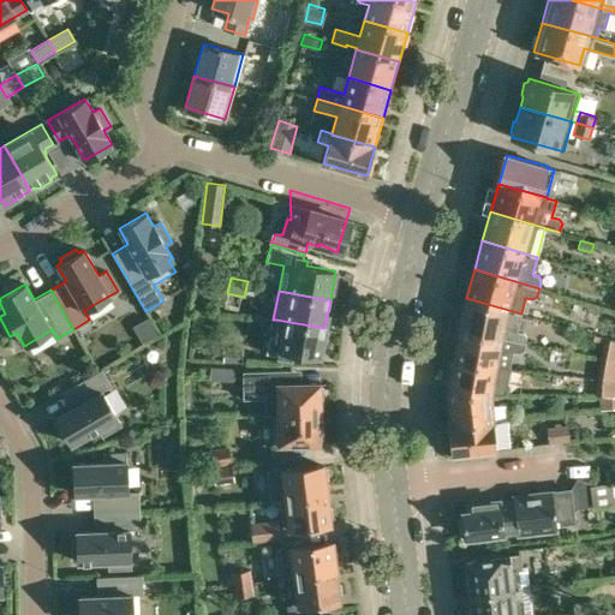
[(466,298),(460,329),(500,336),(500,338),(525,344),(526,336),(523,333),(518,332),(521,314),(466,298)]
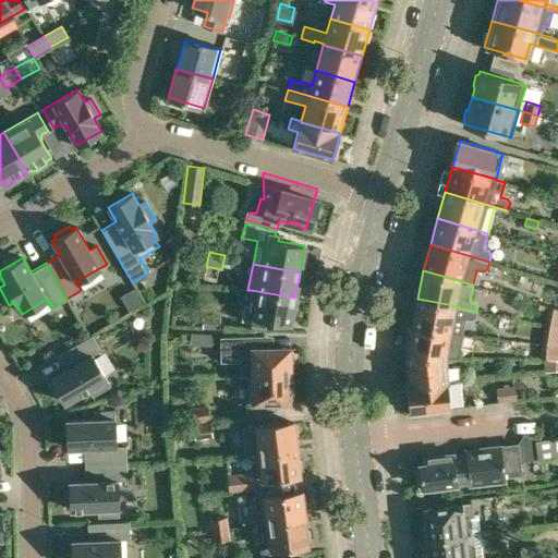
[(294,298),(251,290),(249,304),(244,304),(242,319),(253,322),(253,323),(264,325),(265,319),(290,324),(294,298)]
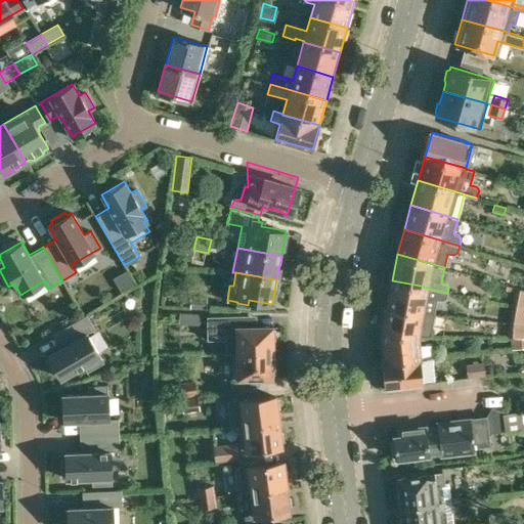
[(392,280),(387,307),(421,311),(426,288),(426,287),(392,280)]
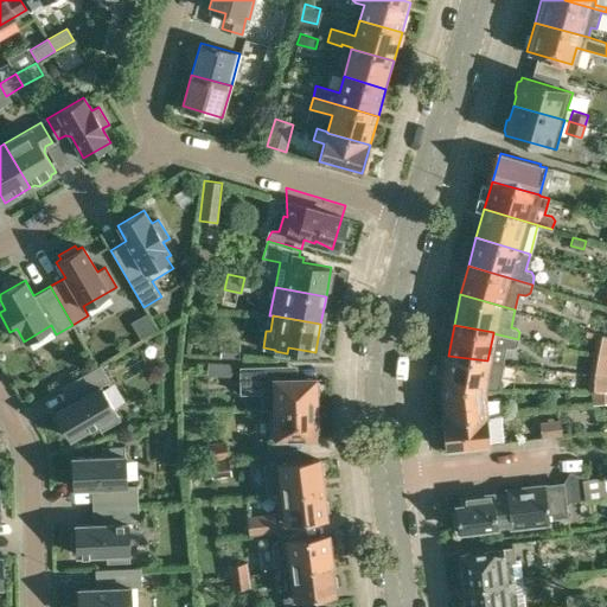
[(606,334),(596,333),(593,353),(606,356),(606,334)]
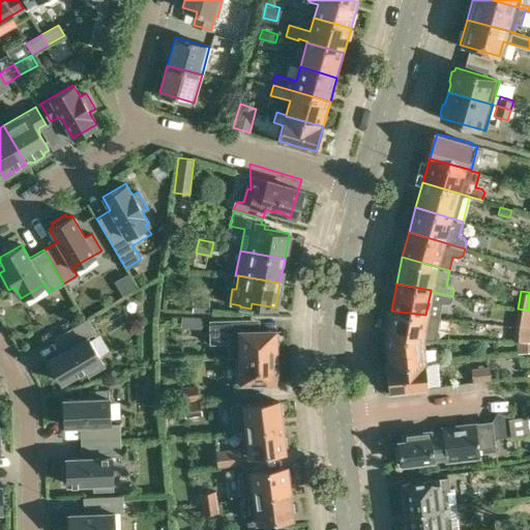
[(193,300),(192,312),(208,313),(208,300),(193,300)]
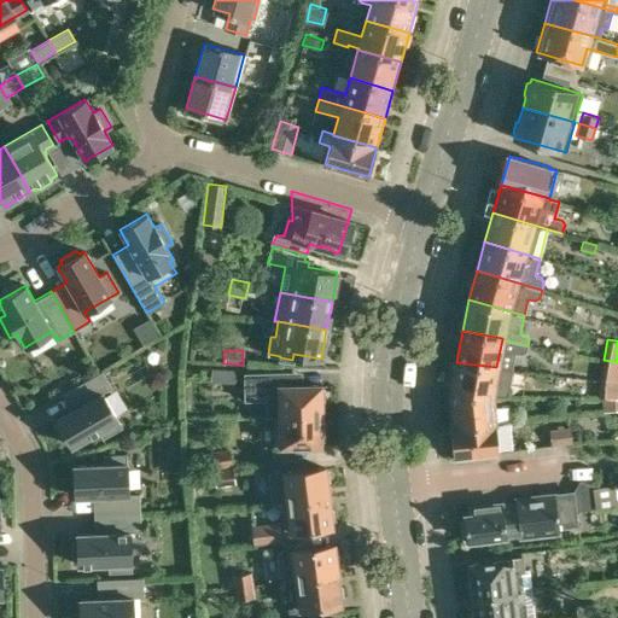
[(617,362),(604,360),(601,380),(617,383),(617,362)]
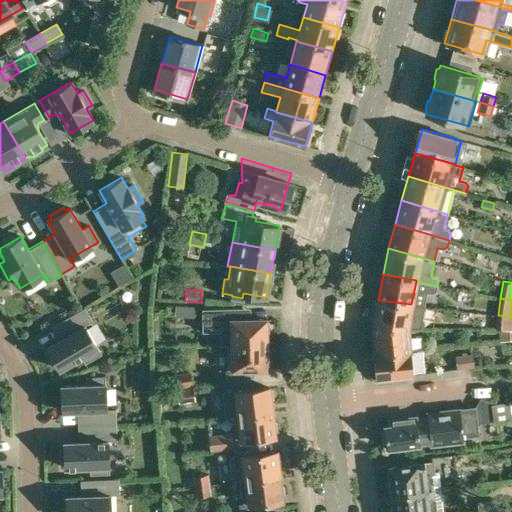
[(378,300),(374,324),(408,327),(421,327),(424,306),(411,304),(378,300)]
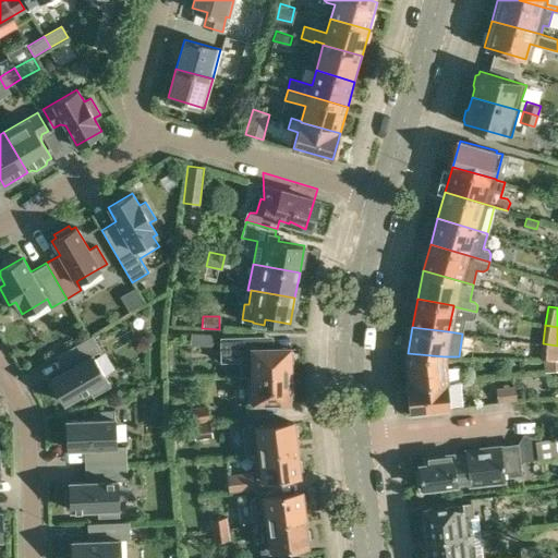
[(56,355),(56,356),(64,371),(50,378),(64,402),(88,389),(92,396),(110,386),(92,354),(100,350),(92,335),(56,355)]
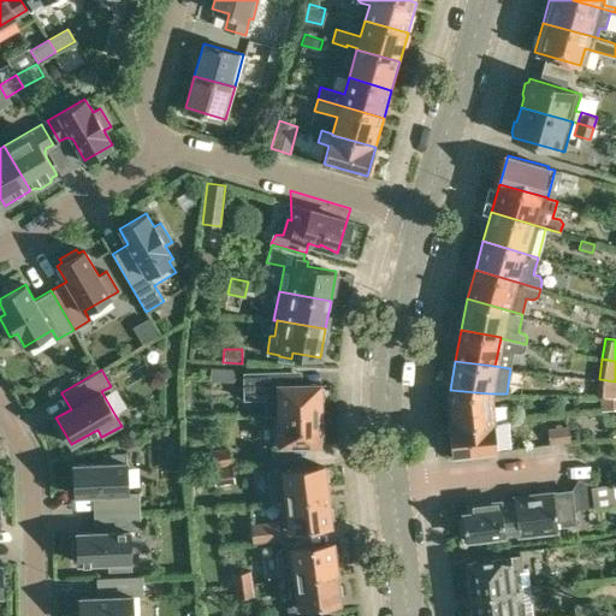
[(244,398),(264,398),(264,414),(273,414),(273,413),(321,413),(321,383),(280,383),(279,371),(244,371),(244,398)]
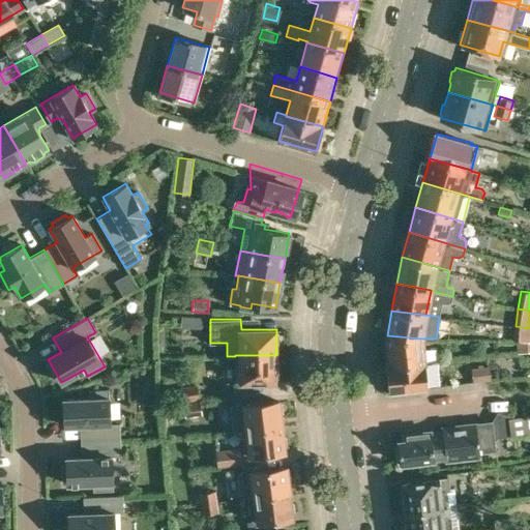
[(458,341),(459,328),(444,327),(443,339),(458,341)]
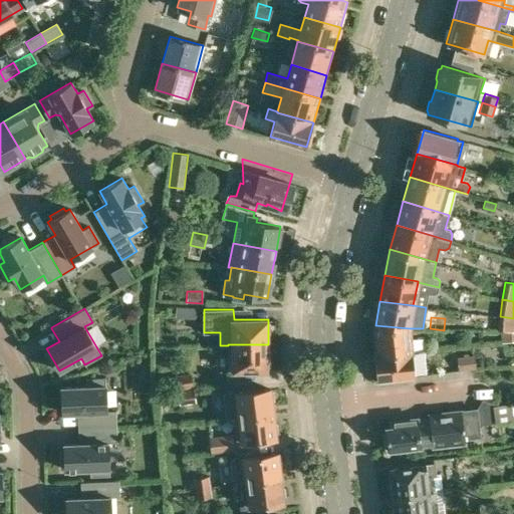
[(513,321),(503,322),(504,330),(513,329),(513,321)]
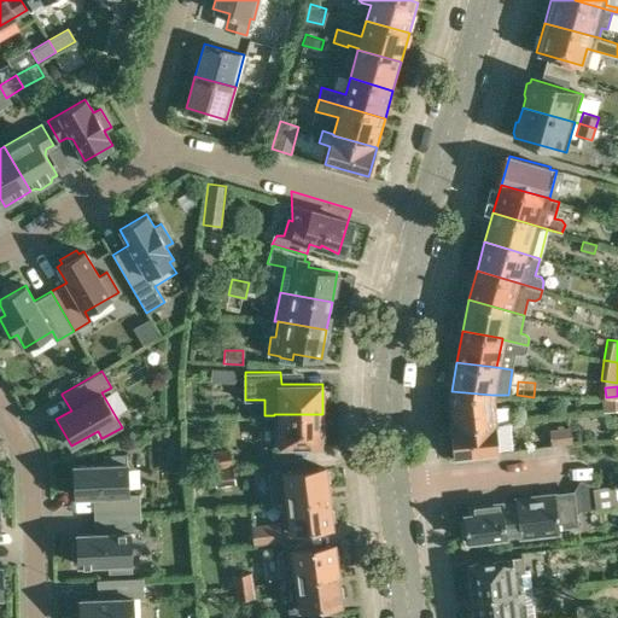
[(493,395),(452,391),(453,425),(495,423),(493,395)]
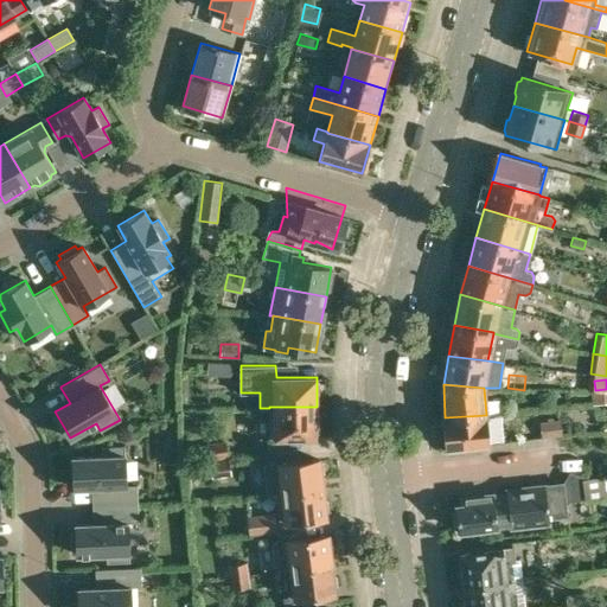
[(590,391),(592,404),(606,403),(606,389),(595,390),(590,391)]
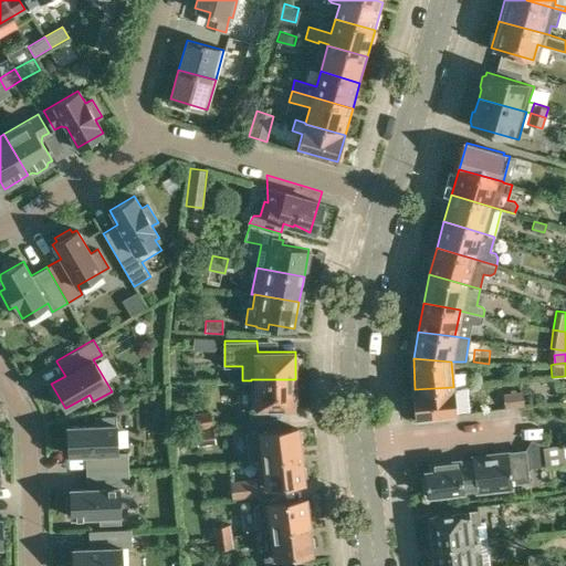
[(251,379),(251,380),(251,407),(295,408),(295,379),(251,379)]
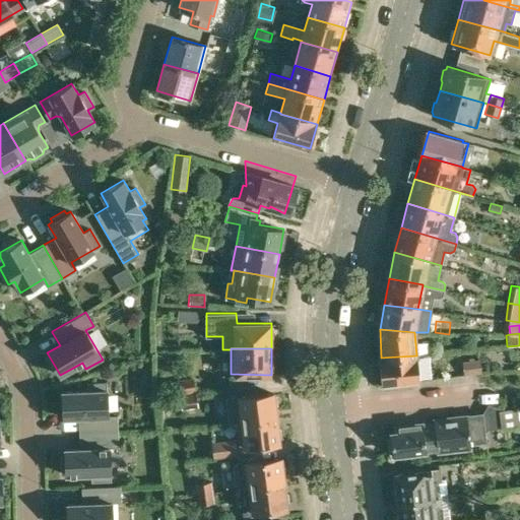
[(416,355),(381,358),(381,384),(419,380),(416,355)]
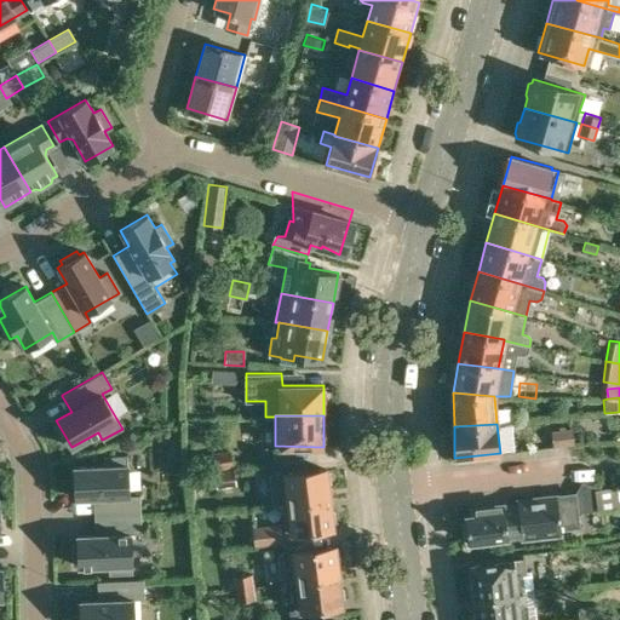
[(573,429),(551,430),(554,447),(574,446),(573,429)]
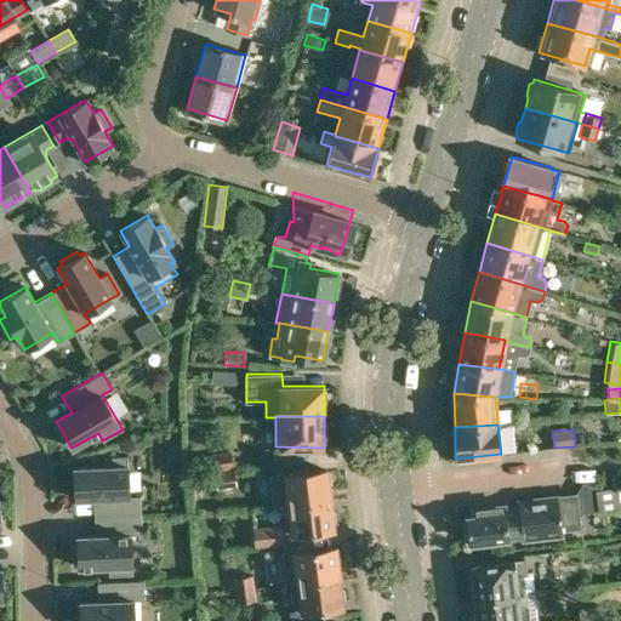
[(231,453),(210,455),(212,472),(232,469),(231,453)]
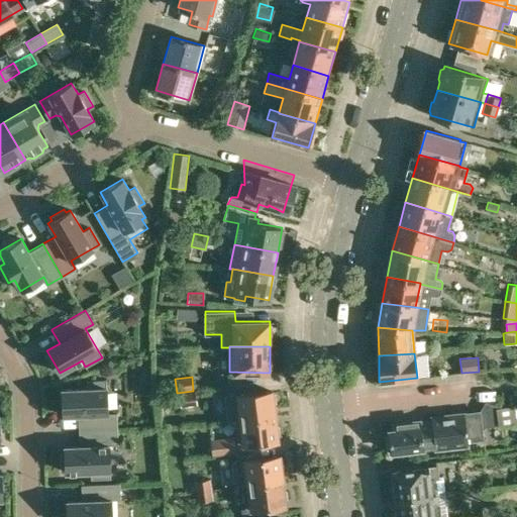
[(78,415),(79,430),(117,428),(116,413),(107,413),(105,380),(86,381),(87,388),(62,389),(63,415),(78,415)]
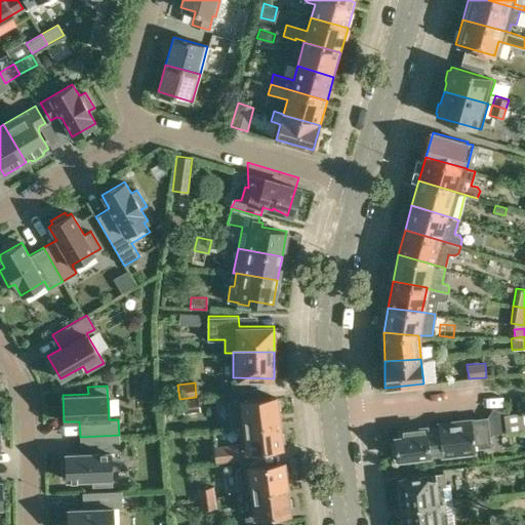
[(225,403),(228,428),(240,427),(280,421),(277,396),(225,403)]
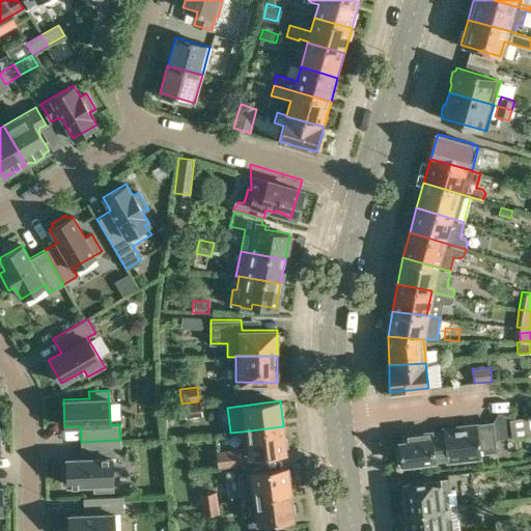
[(198,401),(182,403),(183,418),(200,416),(198,401)]
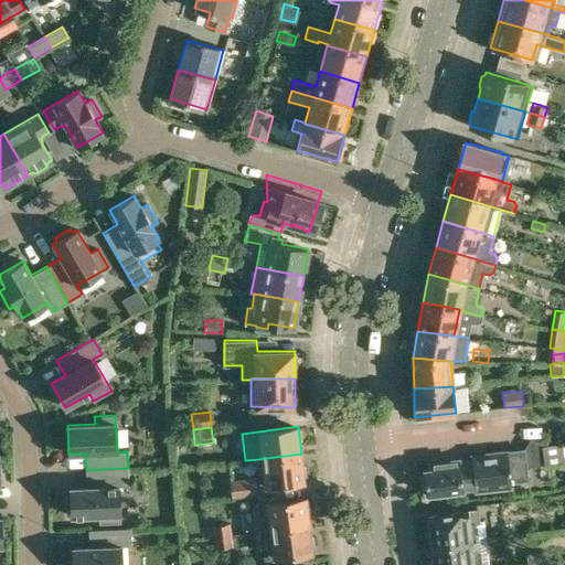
[(475,489),(510,484),(511,494),(529,492),(526,480),(529,480),(526,467),(554,464),(564,461),(564,443),(551,444),(533,439),(531,440),(523,447),(471,454),(471,458),(429,464),(430,469),(420,471),(424,493),(475,487),(475,489)]
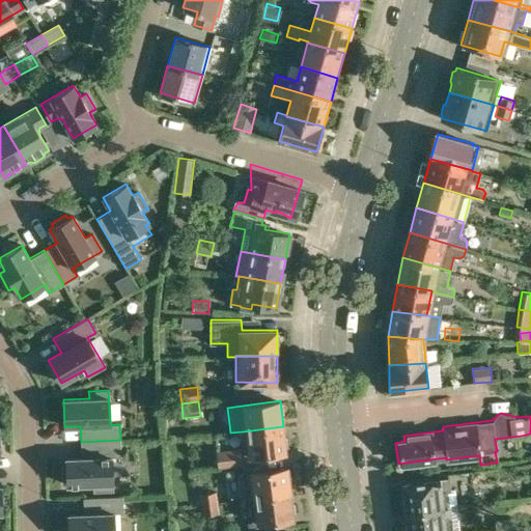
[(283,426),(243,431),(246,456),(286,451),(283,426)]
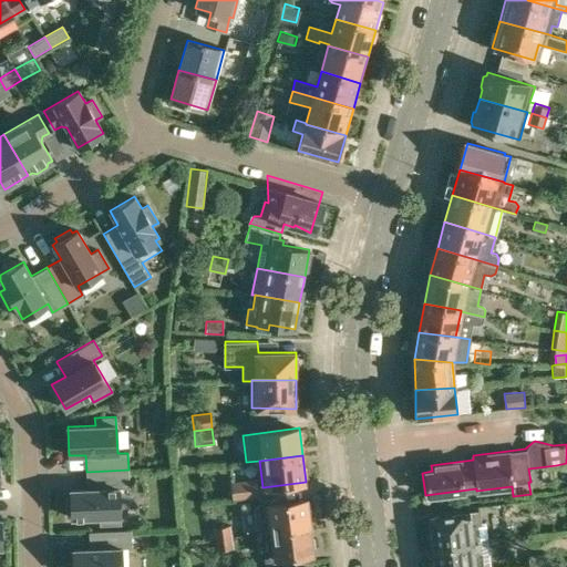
[(129,470),(86,472),(86,488),(70,490),(71,518),(99,517),(100,525),(121,524),(119,487),(129,487),(129,470)]
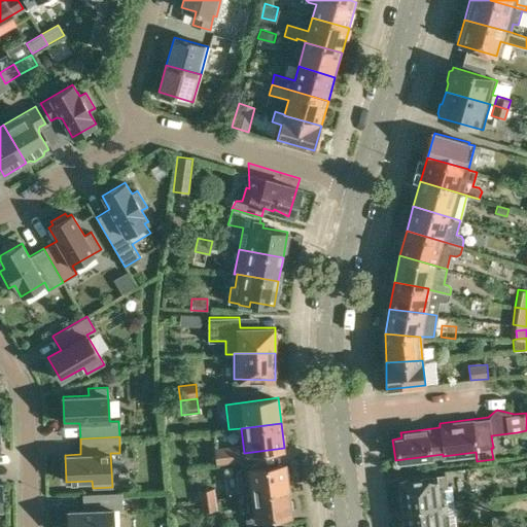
[(239,445),(214,447),(216,463),(241,461),(239,445)]
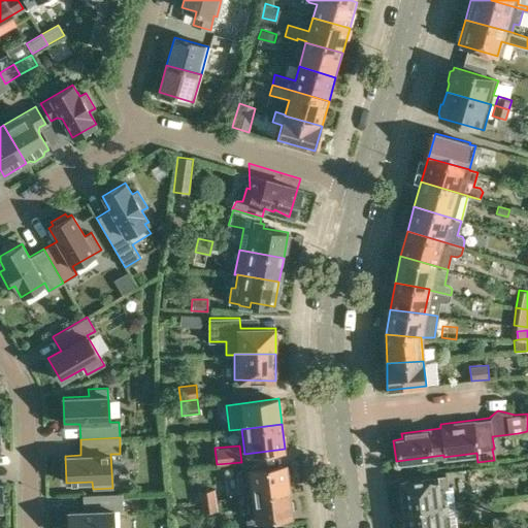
[(241,496),(249,495),(289,490),(287,465),(261,468),(260,463),(244,465),(236,474),(238,493),(241,496)]
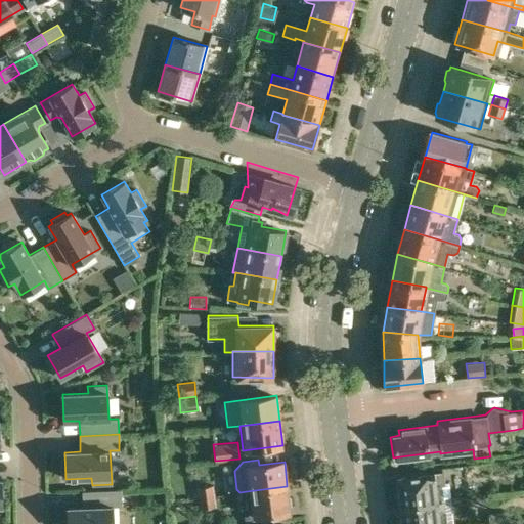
[(394,478),(398,505),(460,497),(455,466),(441,467),(441,472),(394,478)]
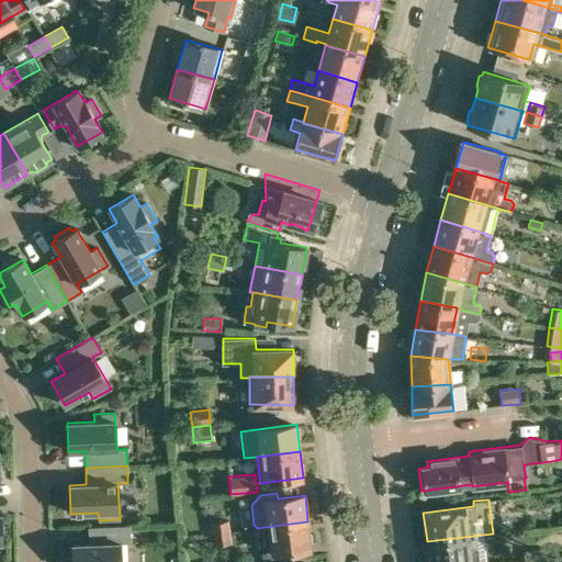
[(212,521),(214,534),(231,531),(228,520),(212,521)]
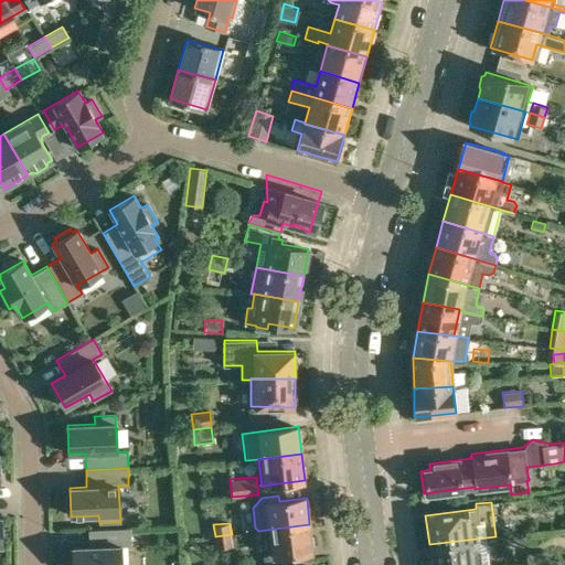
[(266,530),(269,556),(312,551),(309,524),(266,530)]
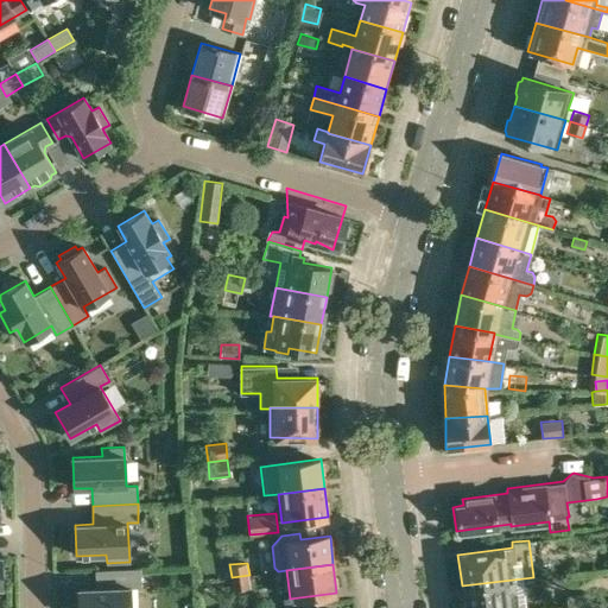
[(95,570),(96,588),(78,589),(78,607),(131,607),(131,587),(141,587),(140,568),(95,570)]
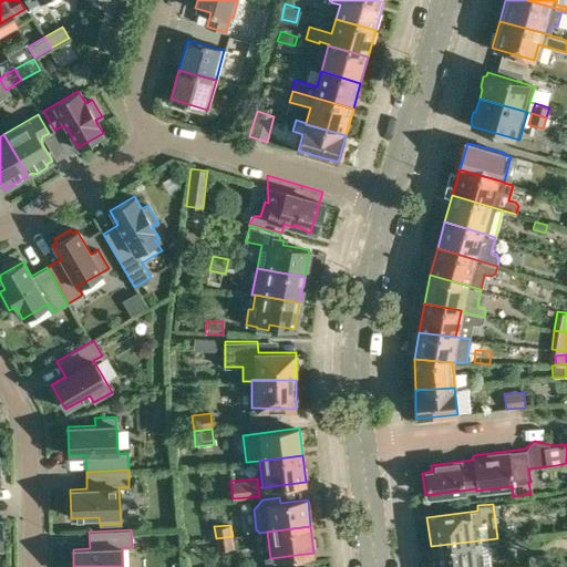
[(233,536),(216,538),(217,550),(234,548),(233,536)]
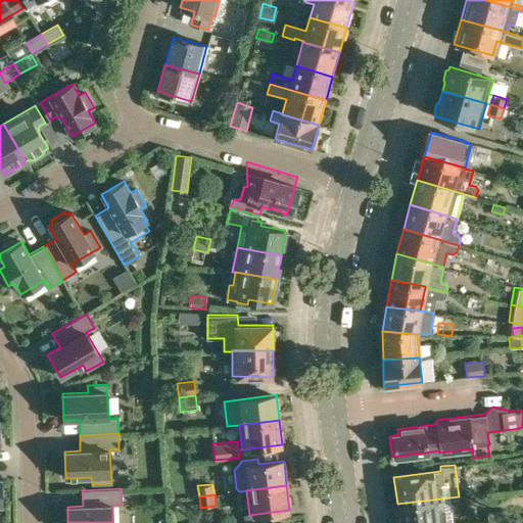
[(459,496),(397,504),(398,522),(453,522),(450,498),(459,497),(459,496)]
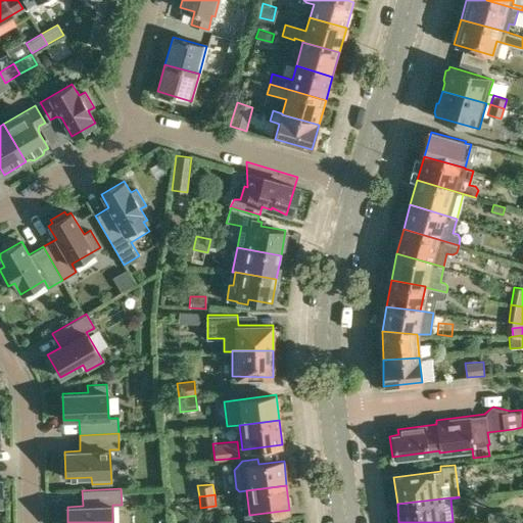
[(486,512),(487,521),(498,520),(497,511),(486,512)]
